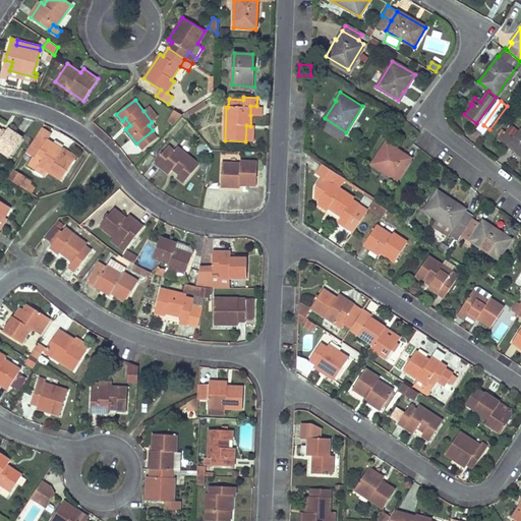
[(250,115),(261,115),(262,107),(256,106),(250,106),(250,115)]
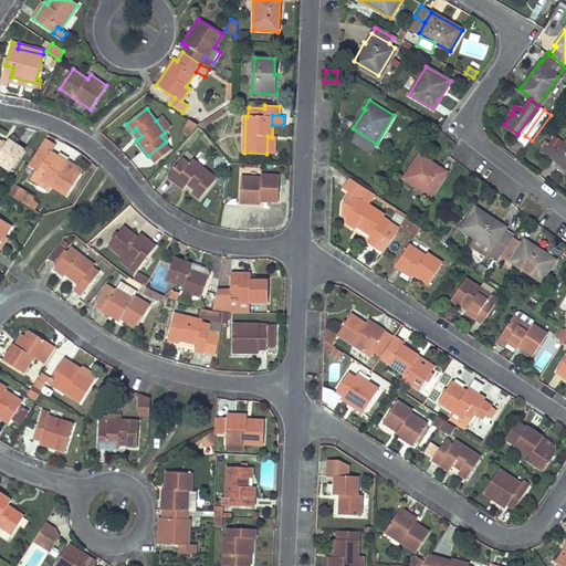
[(163,117),(156,121),(165,133),(170,128),(163,117)]
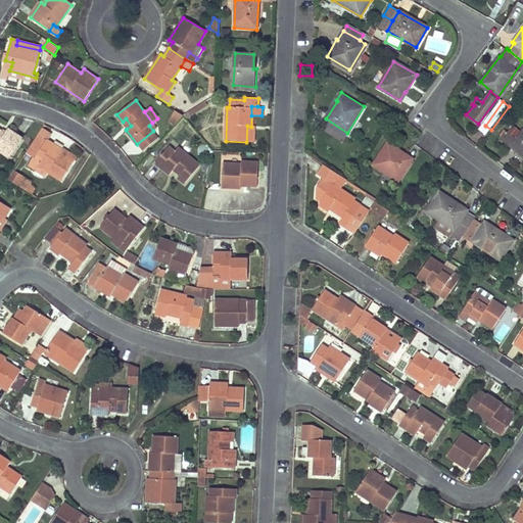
[(183,114),(176,109),(169,120),(175,124),(183,114)]
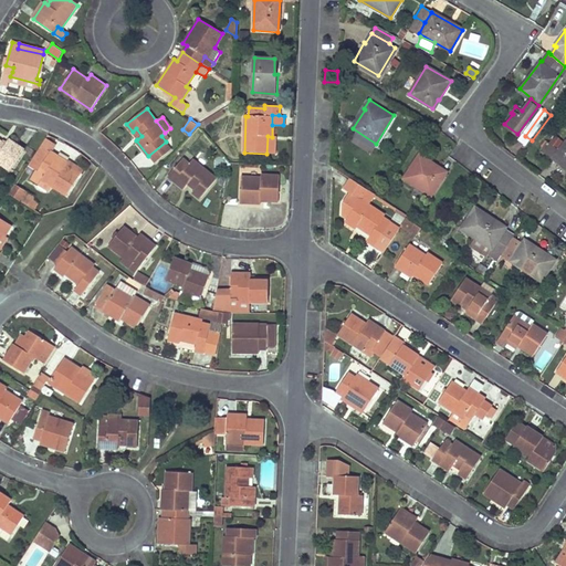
[(136,128),(133,132),(137,139),(142,136),(136,128)]
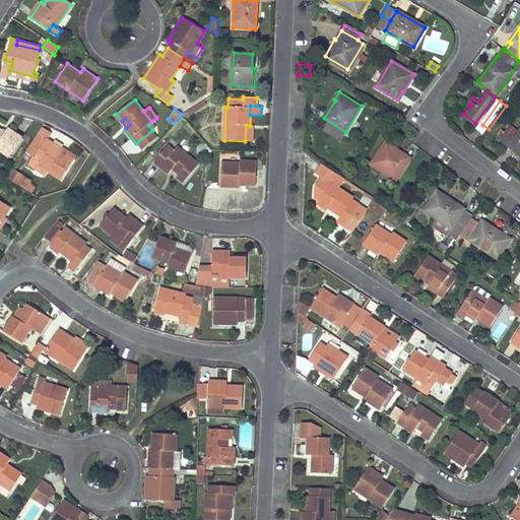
[(324,118),(320,124),(341,137),(345,132),(324,118)]
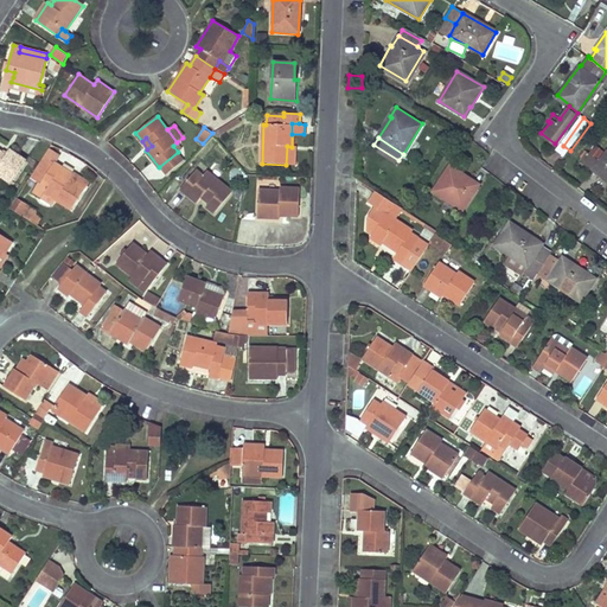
[(605,149),(595,144),(589,152),(598,159),(605,149)]
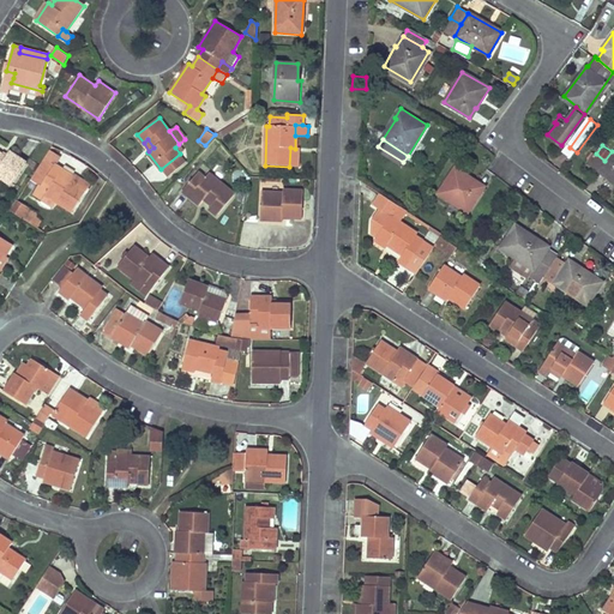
[(573,157),(577,152),(570,148),(566,152),(573,157)]
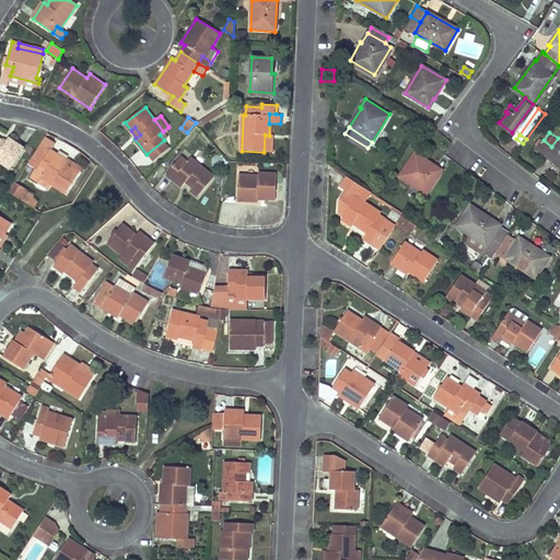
[(3,144),(0,141),(0,161),(11,168),(24,149),(8,138),(3,144)]
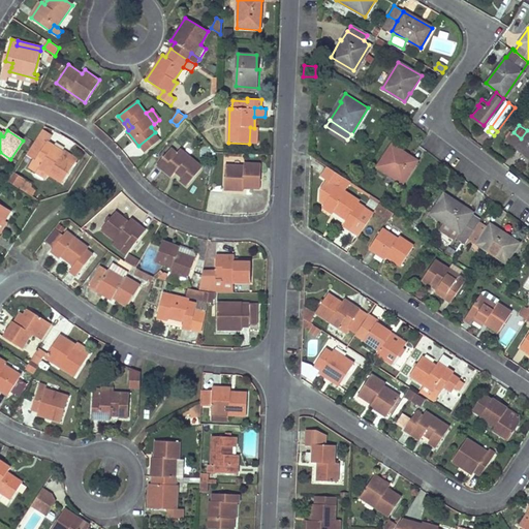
[(528,130),(523,139),(518,146),(528,153),(528,130)]
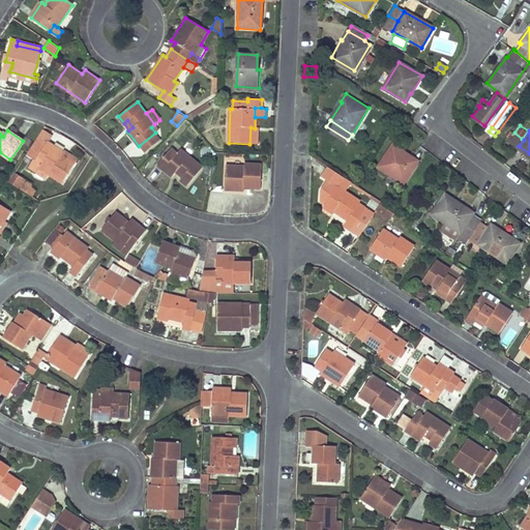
[(512,131),(508,138),(519,146),(524,140),(522,139),(514,133),(512,131)]
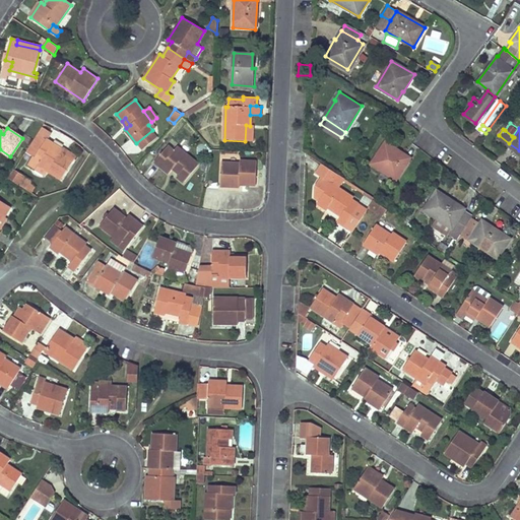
[(60,181),(72,161),(59,153),(61,150),(38,136),(24,154),(30,157),(26,164),(44,175),(46,172),(60,181)]
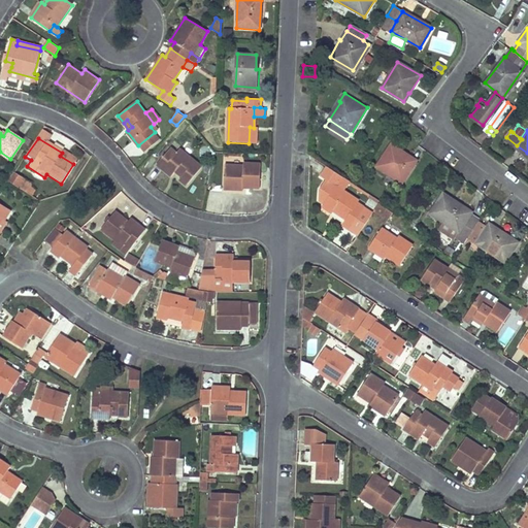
[(398,150),(391,143),(376,166),(402,183),(415,162),(397,151),(398,150)]
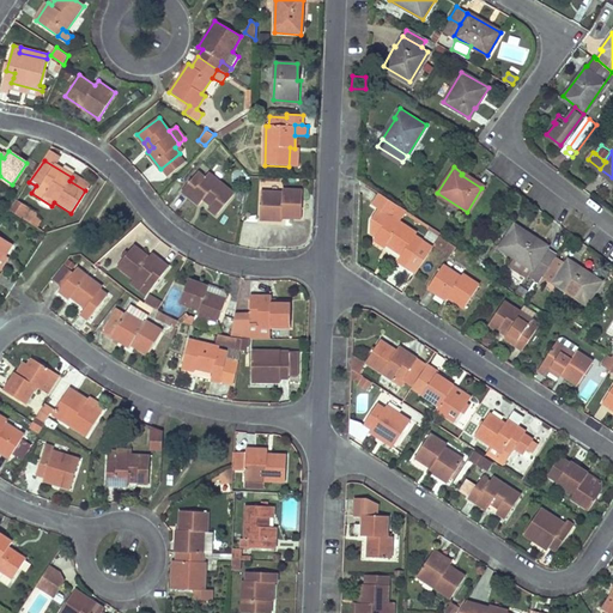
[(234,194),(208,173),(205,177),(199,173),(183,189),(199,205),(205,199),(212,205),(208,208),(217,214),(234,194)]
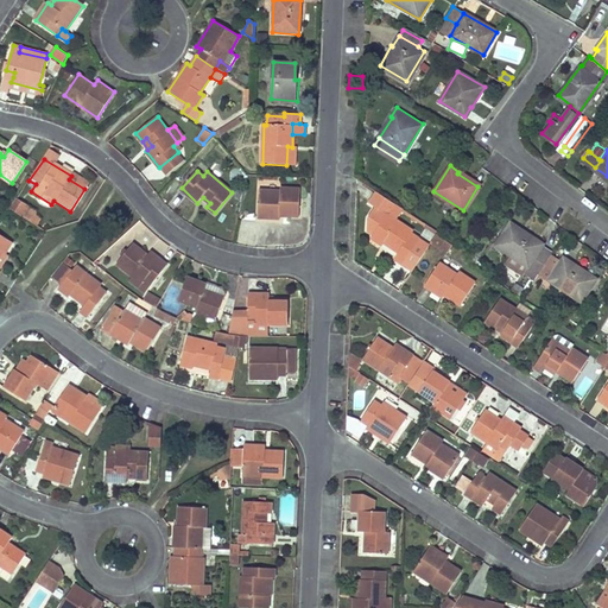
[(84,189),(87,185),(71,176),(69,179),(84,189)]
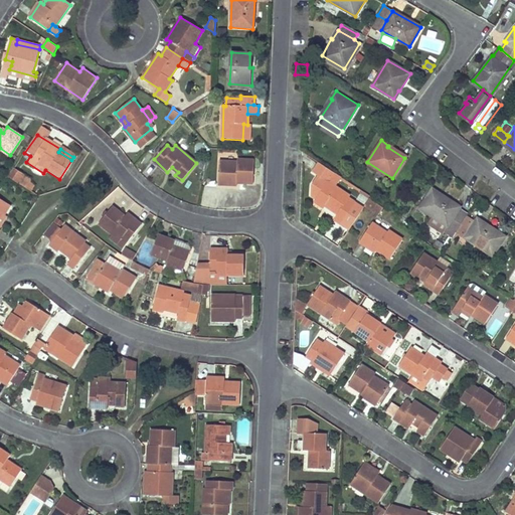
[(236,162),(219,161),(218,184),(237,185),(237,182),(252,184),(253,160),(237,160),(236,162)]
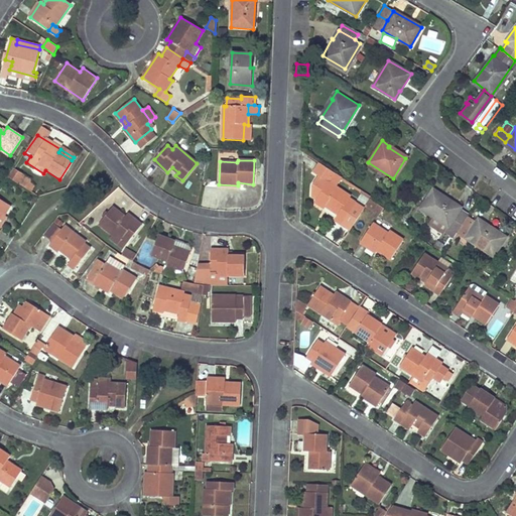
[(335,172),(320,162),(313,171),(318,175),(312,185),(310,196),(316,199),(315,201),(325,208),(327,205),(339,214),(336,219),(342,223),(343,222),(356,202),(350,198),(351,196),(330,180),(335,172)]
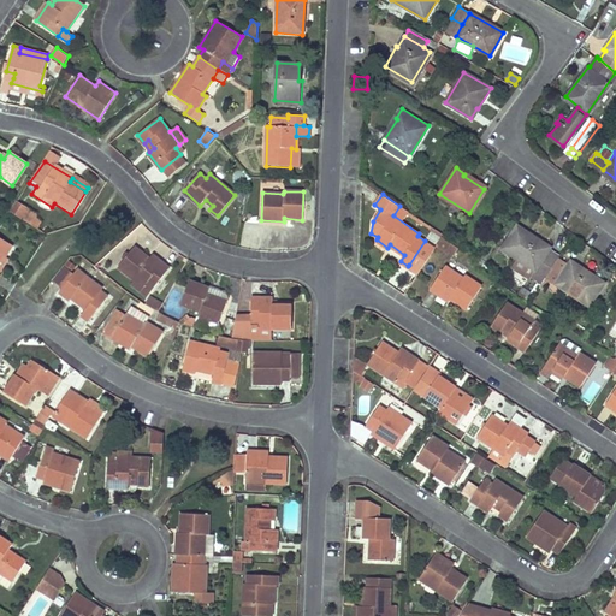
[(29,211),(16,202),(10,212),(23,219),(29,211)]
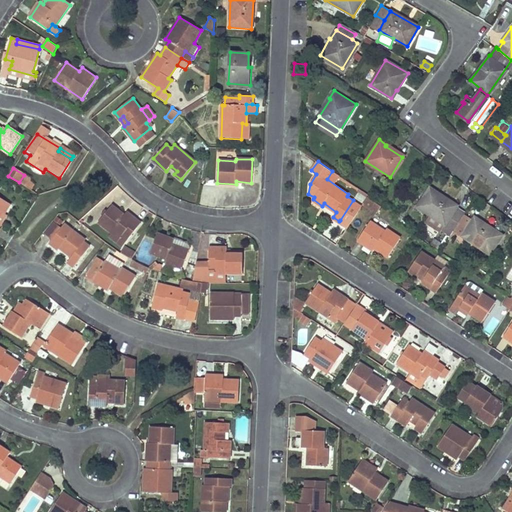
[(458,206),(430,188),(417,207),(445,225),(441,230),(450,236),(463,215),(464,213),(457,208),(458,206)]
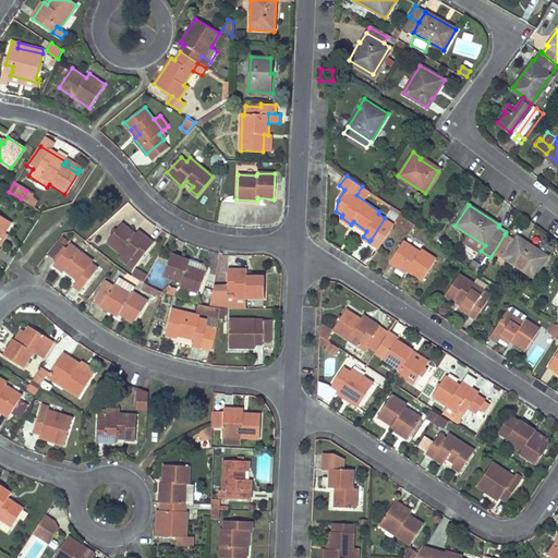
[(400,214),(396,221),(403,227),(408,219),(400,214)]
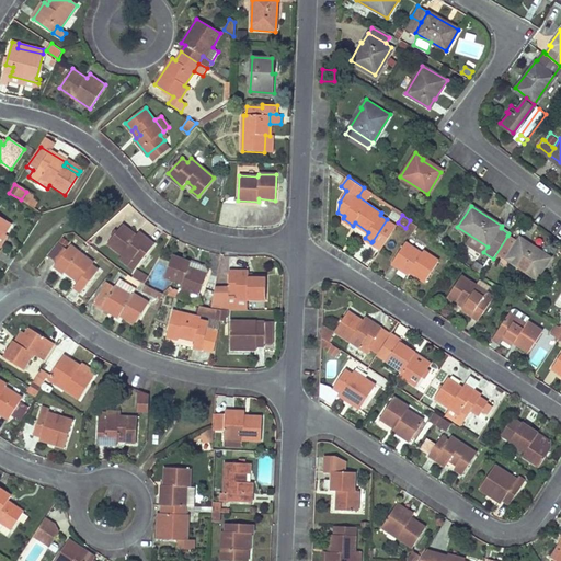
[(12,224),(0,216),(0,236),(2,231),(6,235),(12,224)]
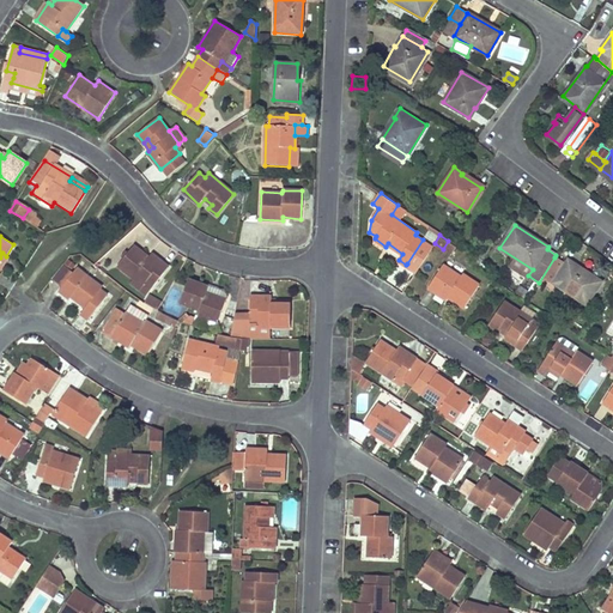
[(418,271),(432,246),(423,240),(407,263),(418,271)]
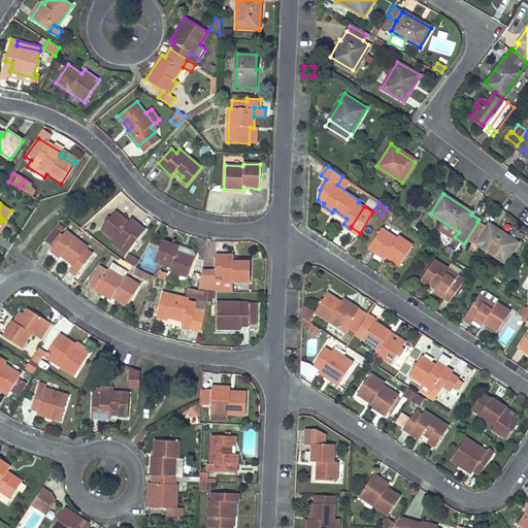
[(415,213),(408,209),(405,215),(410,219),(415,213)]
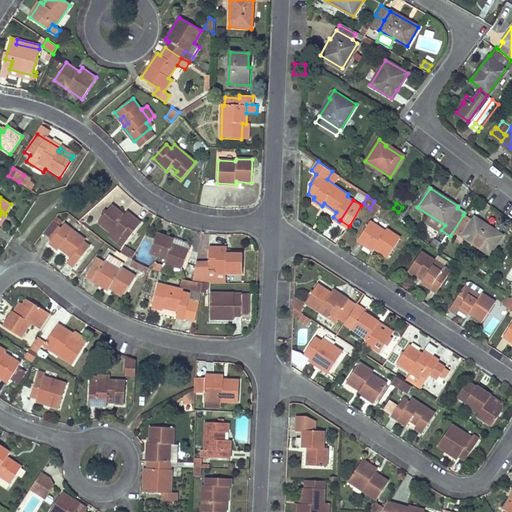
[(124,216),(111,206),(98,223),(112,234),(119,240),(121,237),(126,241),(140,224),(127,213),(124,216)]
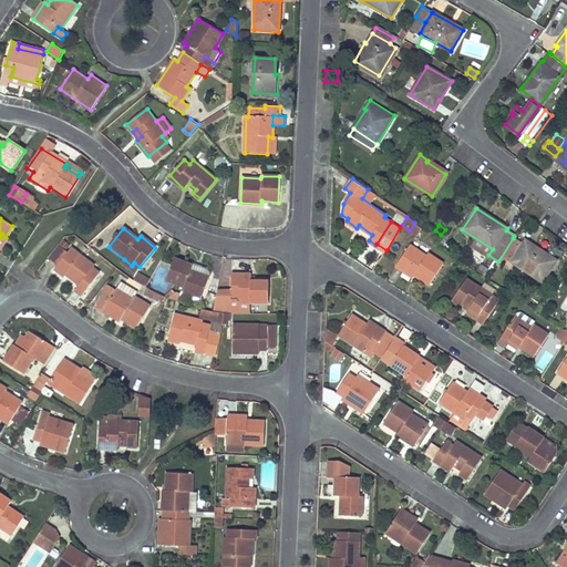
[(513,238),(498,261),(502,264),(506,257),(543,281),(557,259),(526,239),(523,244),(513,238)]
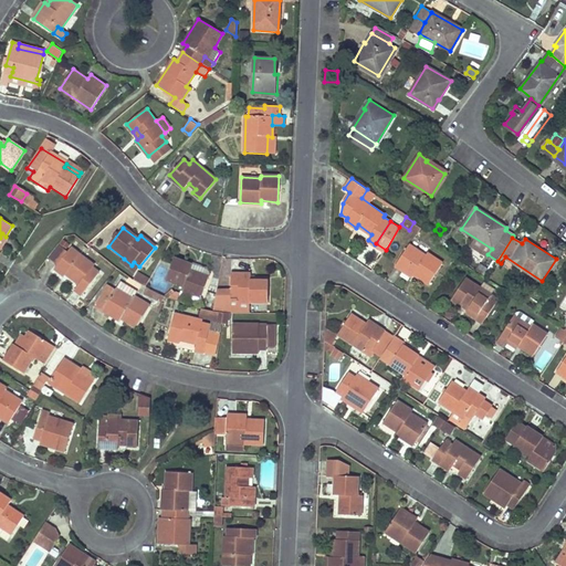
[(426,254),(409,243),(396,265),(412,276),(415,275),(428,284),(442,262),(427,252),(426,254)]
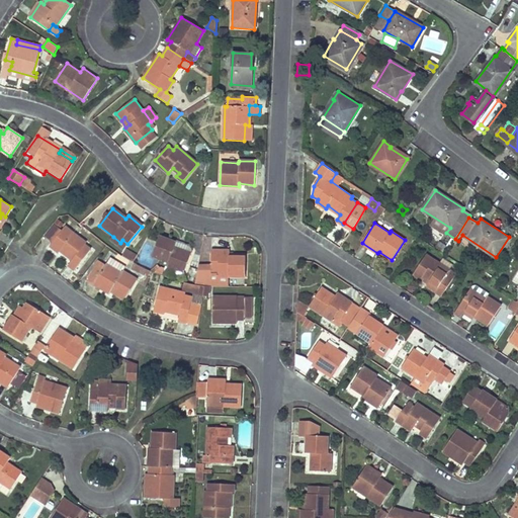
[(87,243),(66,227),(51,245),(60,253),(61,251),(72,261),(69,265),(75,270),(91,250),(85,245),(87,243)]
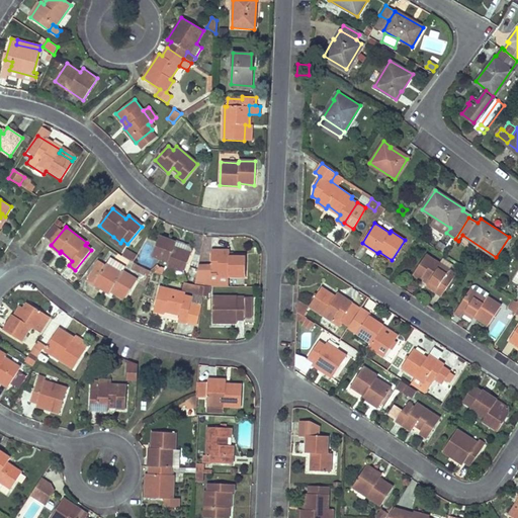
[(113,237),(110,241),(123,250),(127,244),(122,240),(120,243),(113,237)]
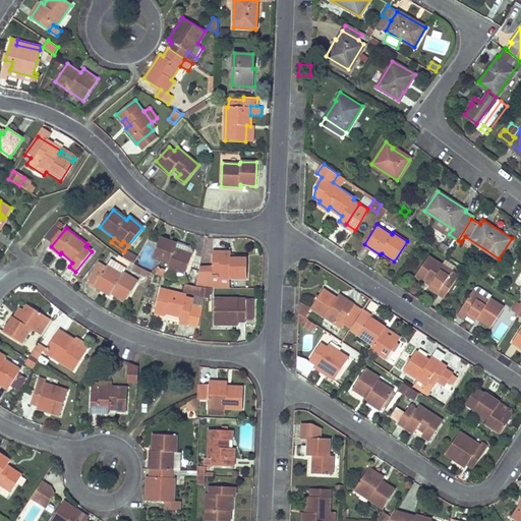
[(160,239),(154,258),(169,265),(168,267),(185,273),(192,252),(191,249),(176,243),(176,244),(160,239)]
